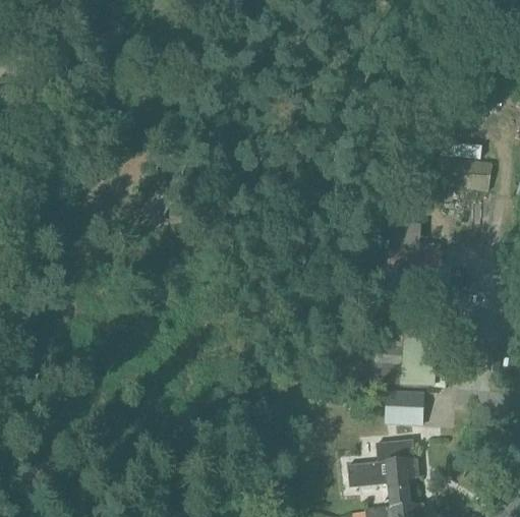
[(486,147),(441,142),(440,154),(485,159),(486,147)]
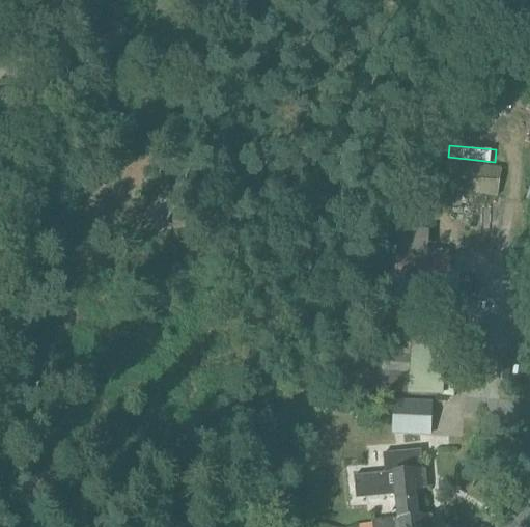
[(502,165),(440,160),(437,188),(499,194),(502,165)]
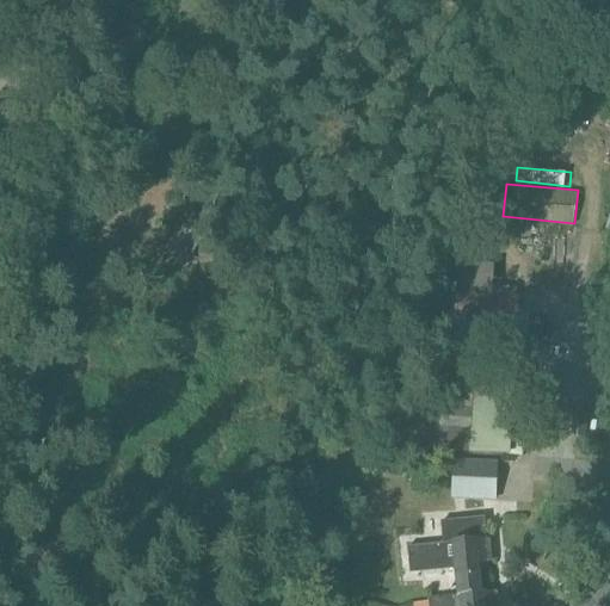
[(493,261),(462,261),(461,308),(511,309),(512,285),(492,285),(493,261)]
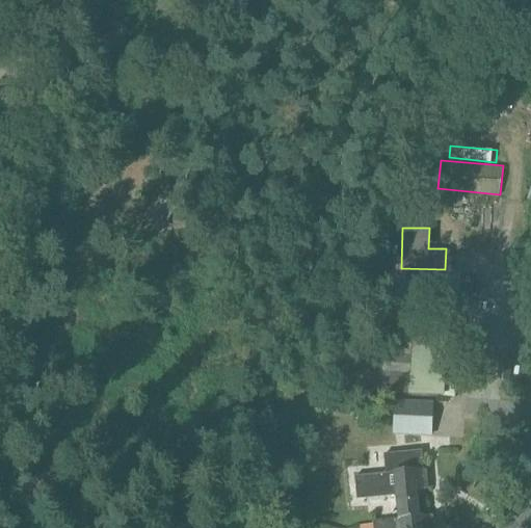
[(457,332),(414,330),(418,278),(394,276),(386,392),(407,393),(454,395),(457,332)]
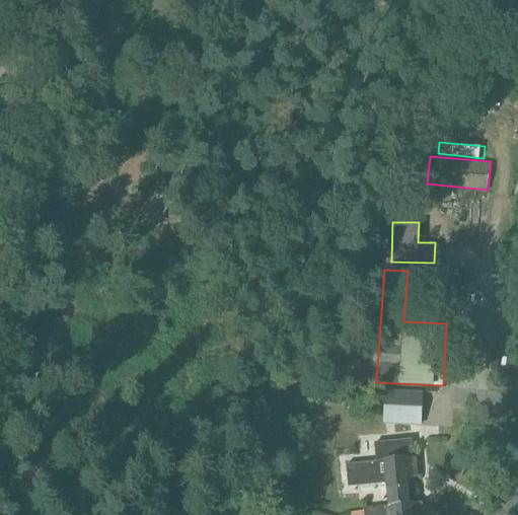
[(420,392),(393,391),(392,417),(420,418),(420,392)]
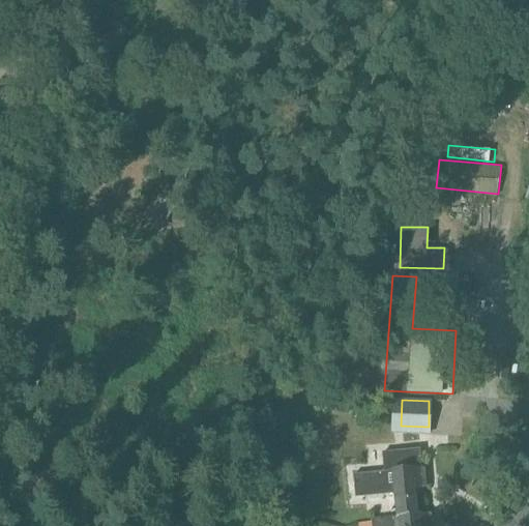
[(382,450),(383,469),(355,473),(357,496),(395,491),(398,502),(416,500),(414,486),(427,485),(423,465),(421,465),(420,447),(382,450)]
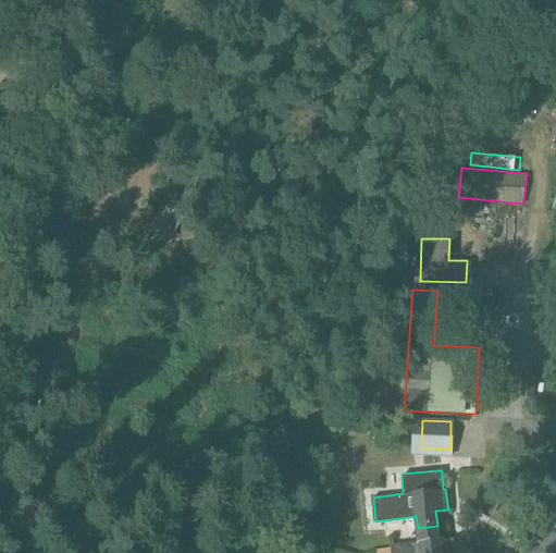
[(452,552),(451,537),(439,538),(437,526),(418,528),(419,540),(390,544),(390,552),(452,552)]
